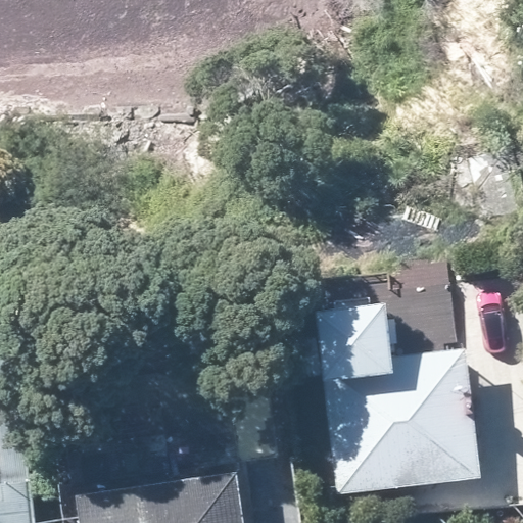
[(473,156),(484,217),(521,211),(510,149),(473,156)]
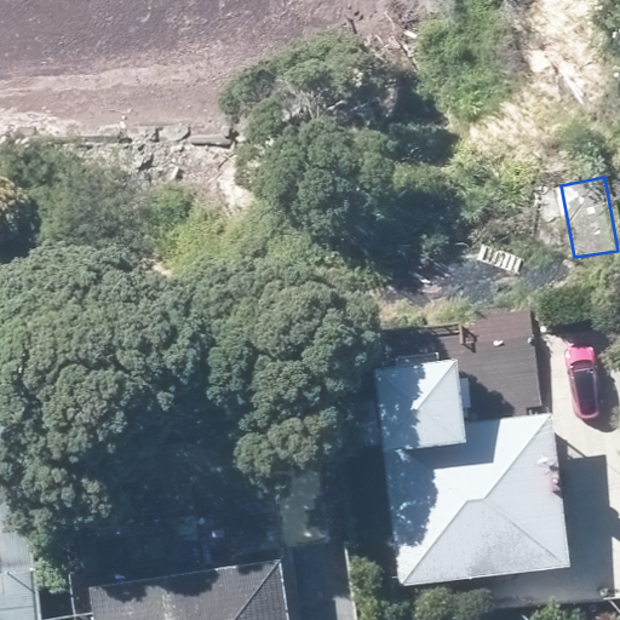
[(567,555),(551,411),(455,422),(447,357),(374,367),(389,499),(399,579),(399,584),(568,563),(567,555)]
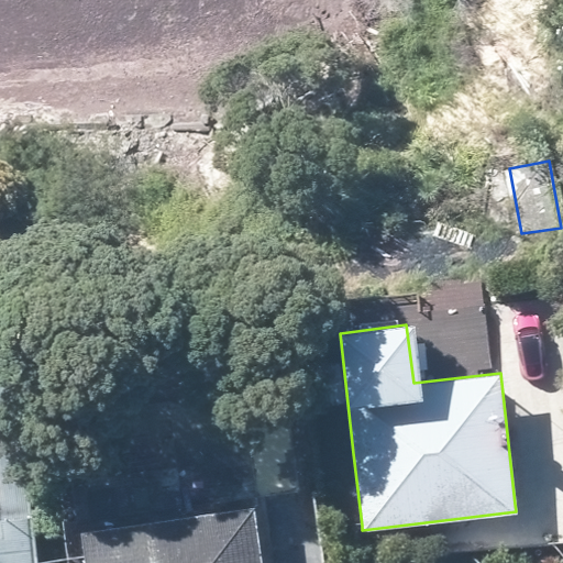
[(432,359),(443,371),(460,373),(473,362),(474,343),(462,332),(445,330),(433,341),(432,359)]
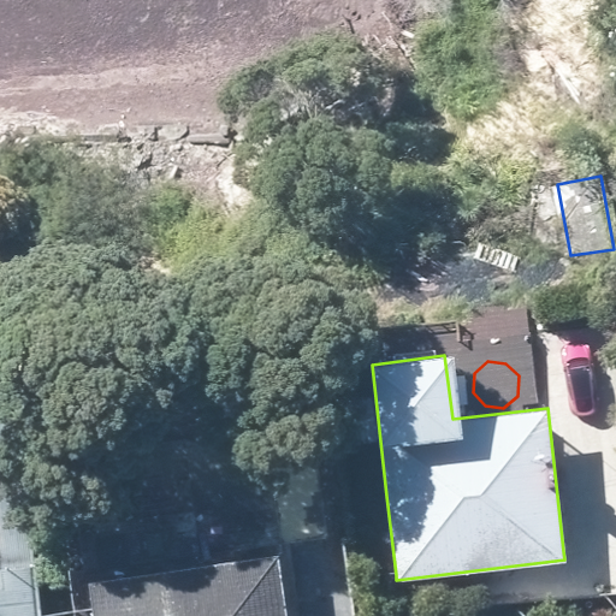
[(355,615),(350,581),(344,534),(332,537),(319,446),(266,454),(279,546),(273,548),(274,558),(84,584),(88,615),(355,615)]
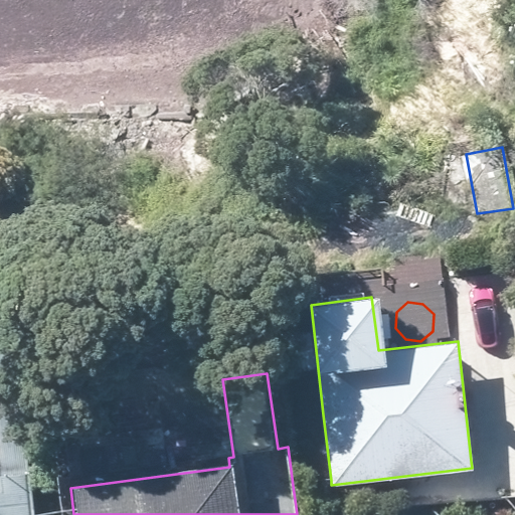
[(31,514),(27,474),(0,475),(0,514),(31,514)]
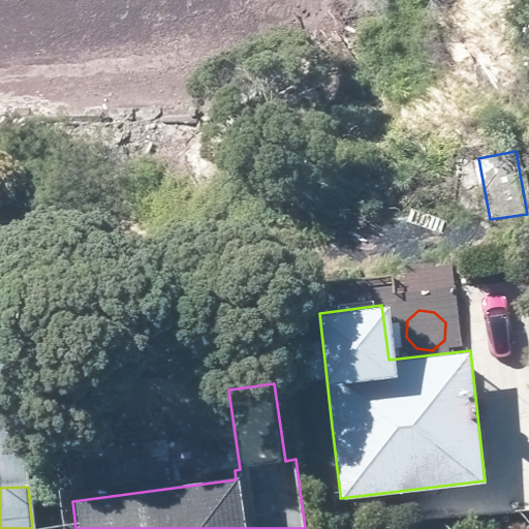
All buildings are outlined.
